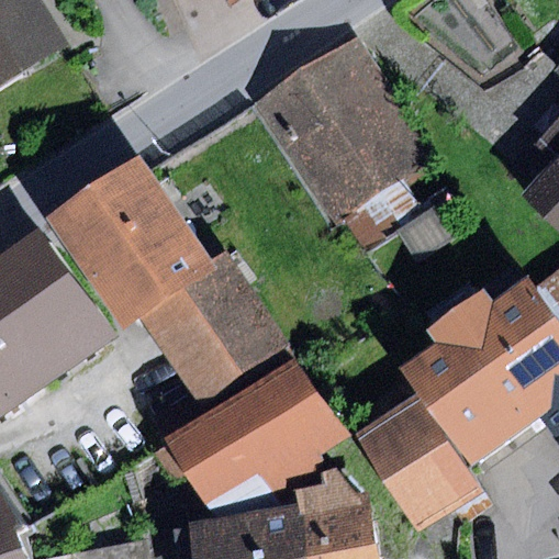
[(0,84),(67,44),(40,0),(0,0),(0,84)]
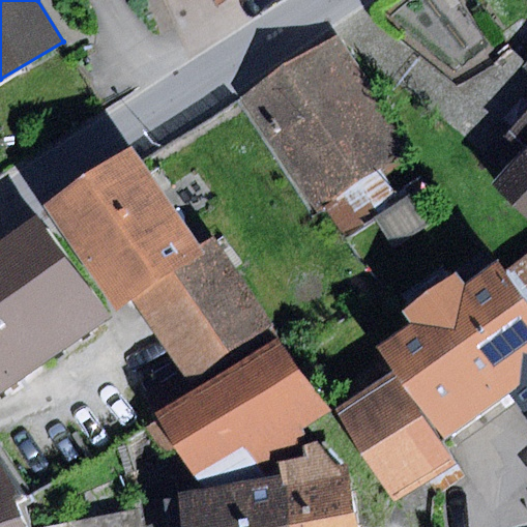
[(337,31),(240,98),(306,209),(410,144),(337,31)]
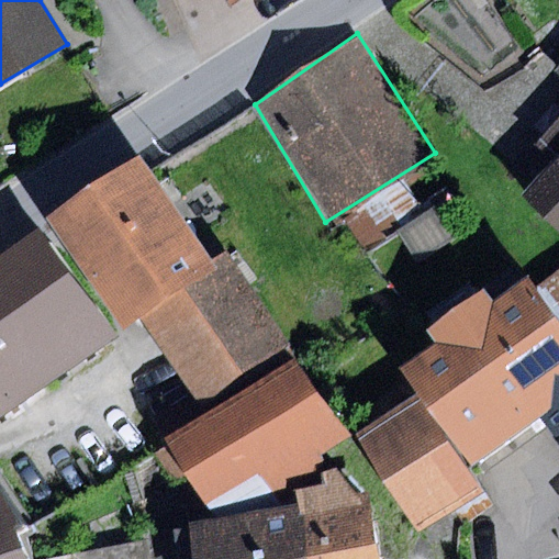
[(558,75),(558,149),(520,192),(558,230),(558,60),(551,68),(558,75)]
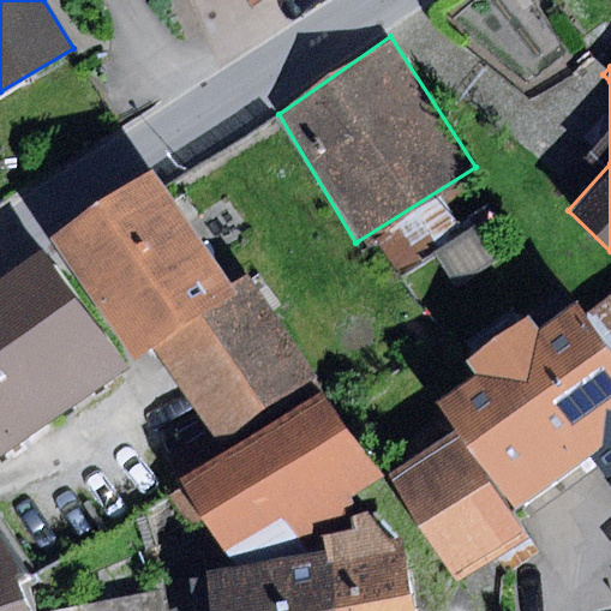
[(151,169),(48,238),(135,357),(151,346),(237,293),(151,169)]
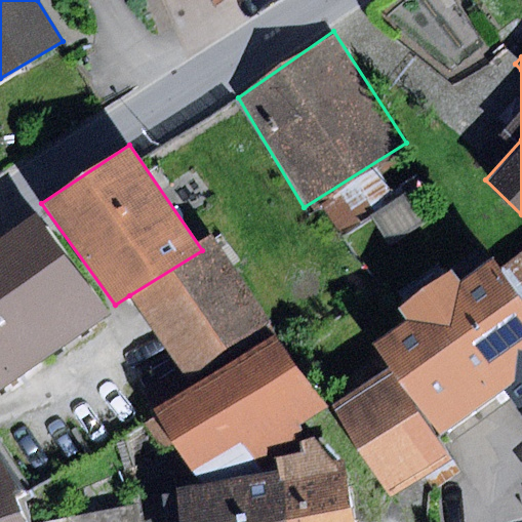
[(402,193),(367,216),(389,246),(423,223),(402,193)]
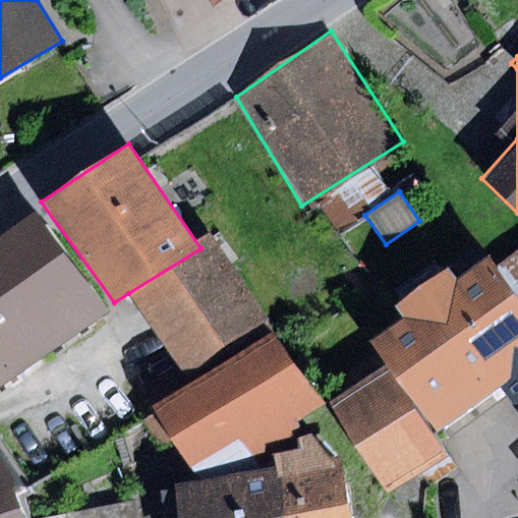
[(36,213),(0,236),(0,384),(107,307),(36,213)]
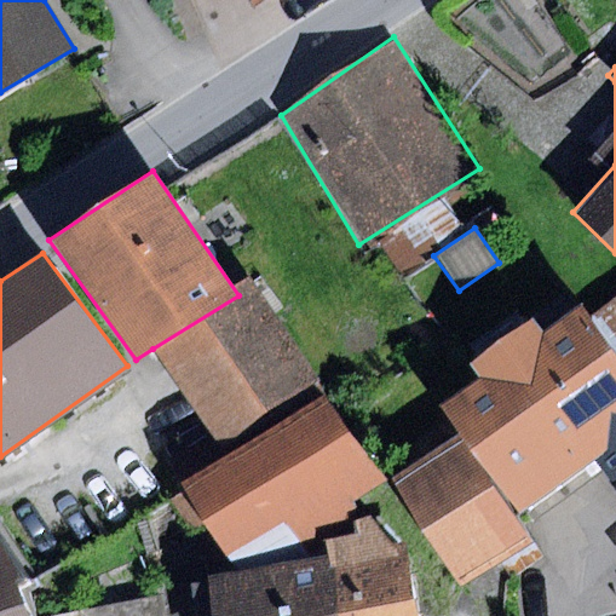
[(239,295),(153,349),(211,431),(217,441),(317,381),(253,288),(239,295)]
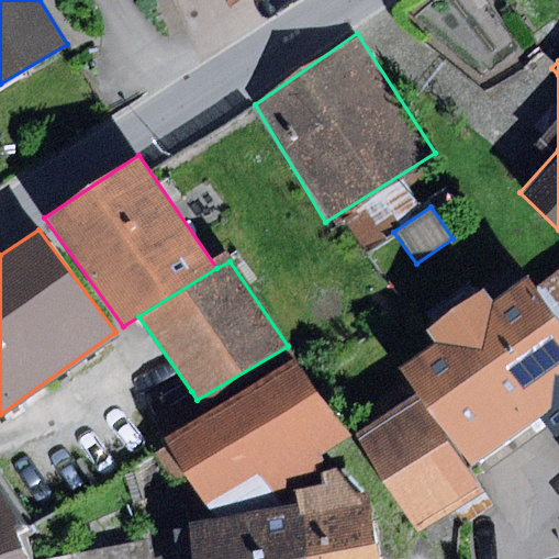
[(558,267),(535,286),(558,319),(558,267)]
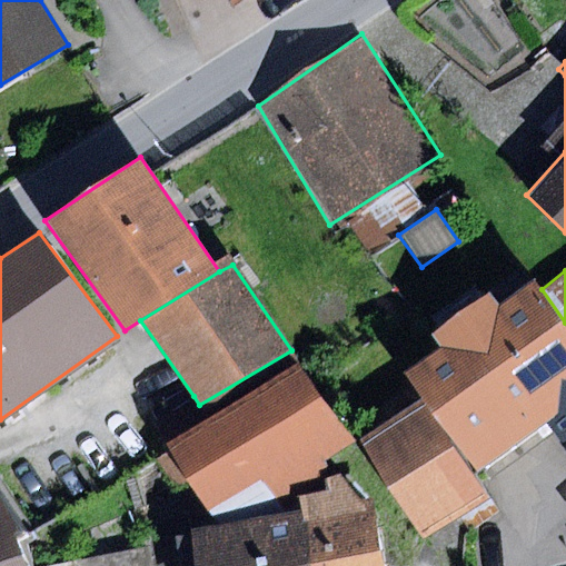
[(488,293),(434,333),(442,345),(404,373),(477,469),(545,423),(565,407),(565,323),(542,289),(535,280),(498,305),(488,293)]
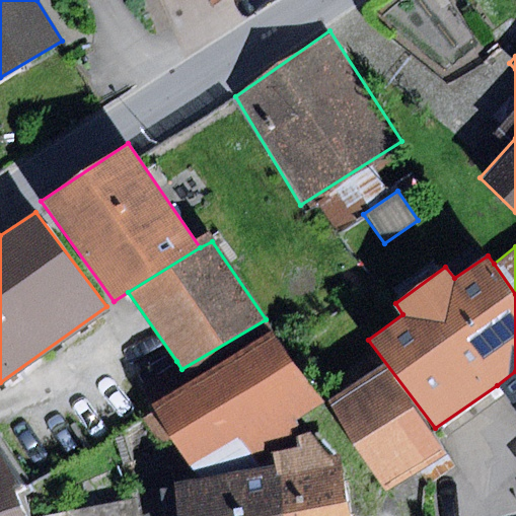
[(190,381),(152,406),(188,461),(236,435),(260,468),(274,466),(272,450),(298,446),(296,434),(304,433),(294,418),(323,402),(271,330),(190,381)]
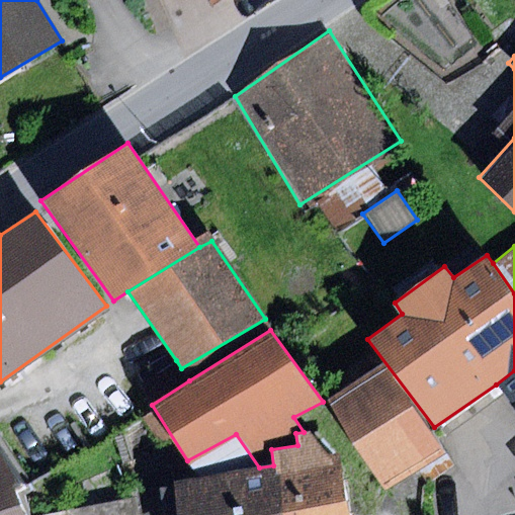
[(139,384),(152,405),(189,380),(181,368),(176,360),(139,384)]
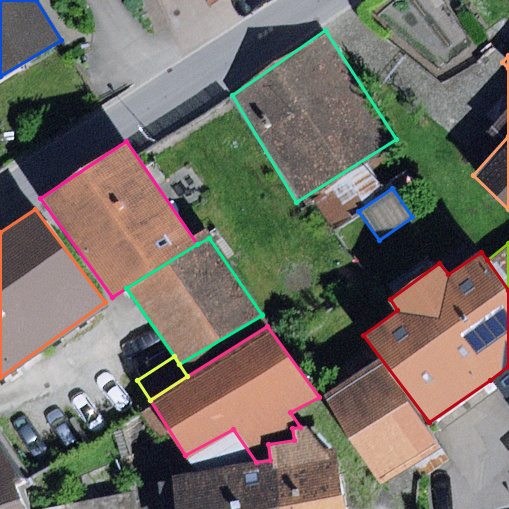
[(376,360),(323,394),(378,483),(438,447),(376,360)]
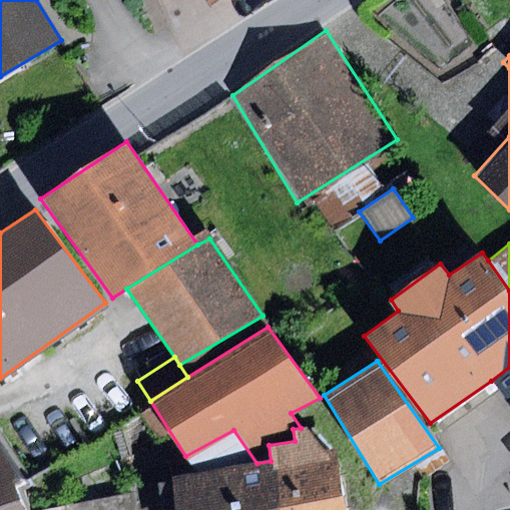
[(509,367),(491,381),(509,406),(509,367)]
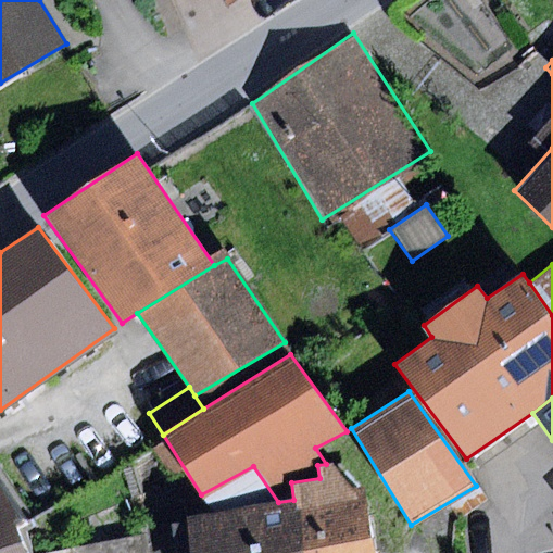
[(293,500),(303,552),(377,552),(357,457),(326,464),(317,465),(319,478),(291,482),(293,500)]
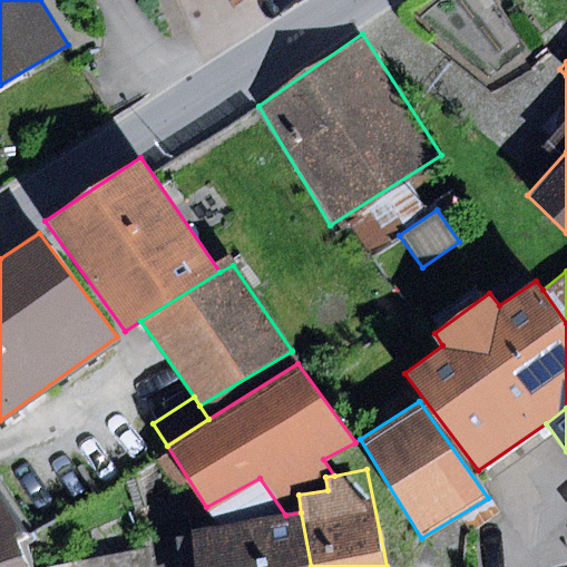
[(27,566),(0,499),(0,566),(27,566)]
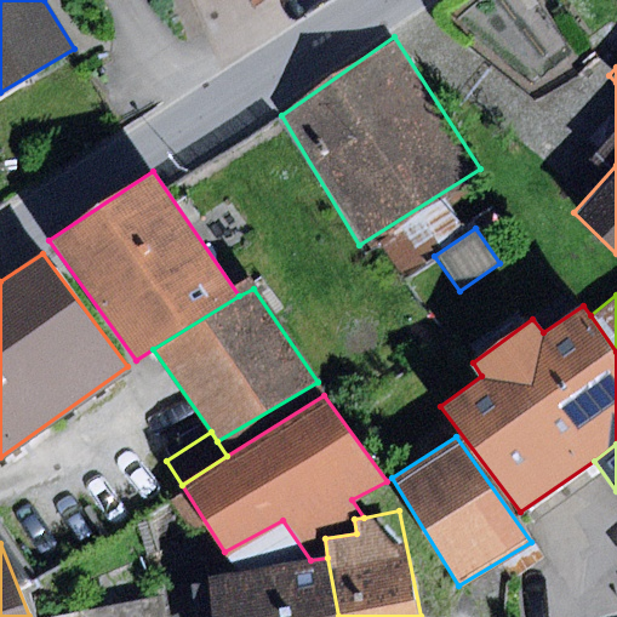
[(310,560),(210,577),(215,616),(338,616),(327,558),(310,560)]
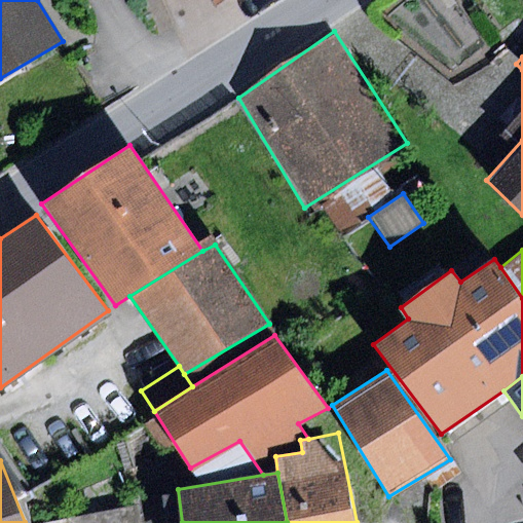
[(140,522),(137,502),(67,516),(68,522),(140,522)]
